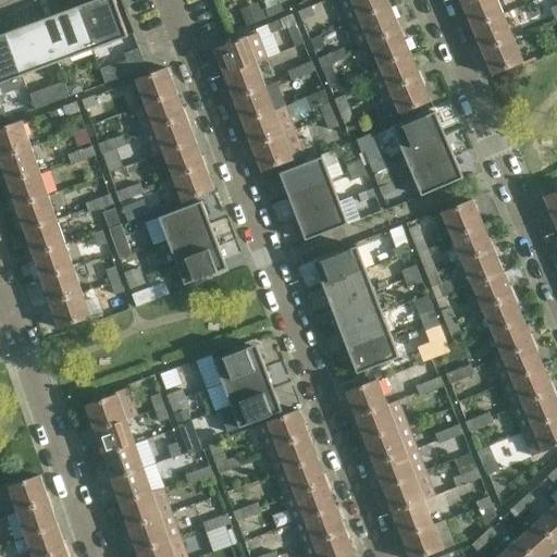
[(113,0),(95,0),(76,8),(93,50),(127,37),(113,0)]
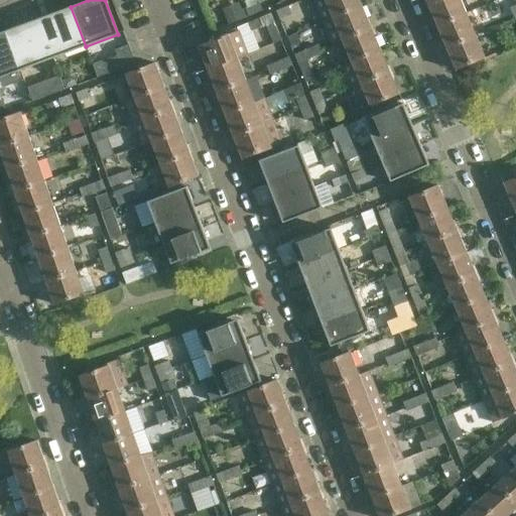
[(313,0),(324,23),(362,7),(359,0),(313,0)]
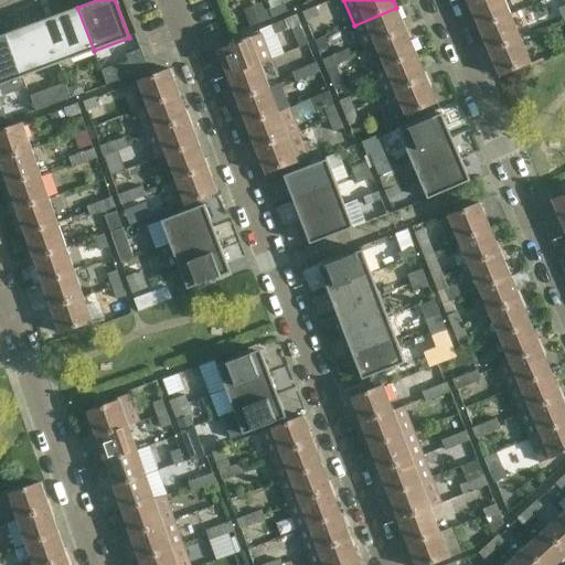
[(511,17),(503,0),(482,0),(469,6),(479,30),(505,19),(511,17)]
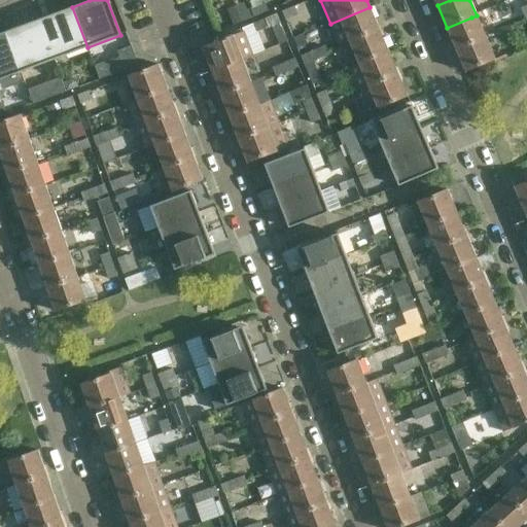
[(265,3),(250,9),(253,18),(268,11),(265,3)]
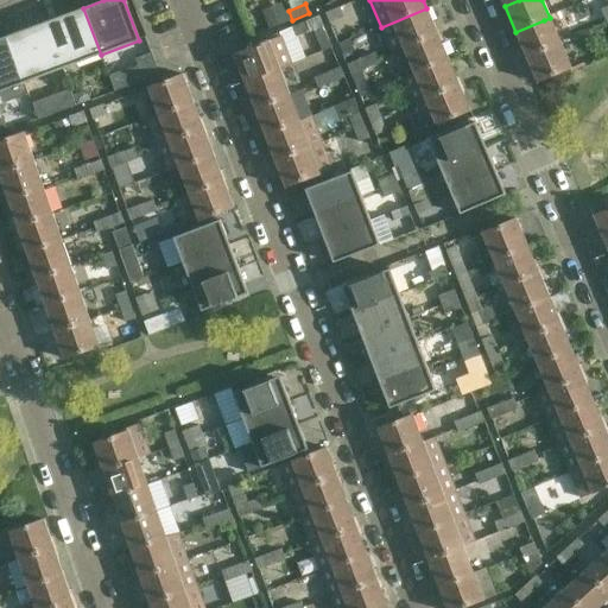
[(282,5),(264,12),(271,29),(289,21),(282,5)]
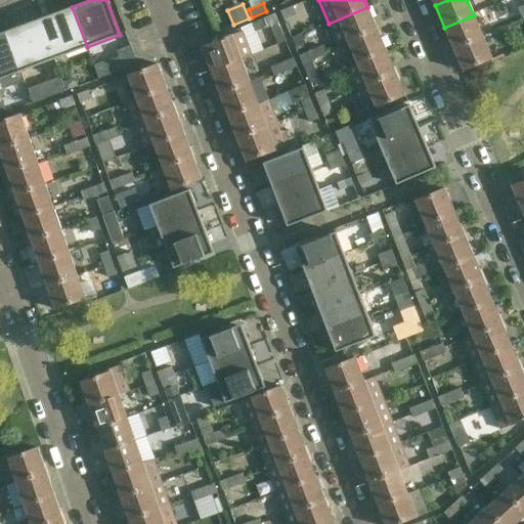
[(292,6),(279,11),(284,20),(296,15),(292,6)]
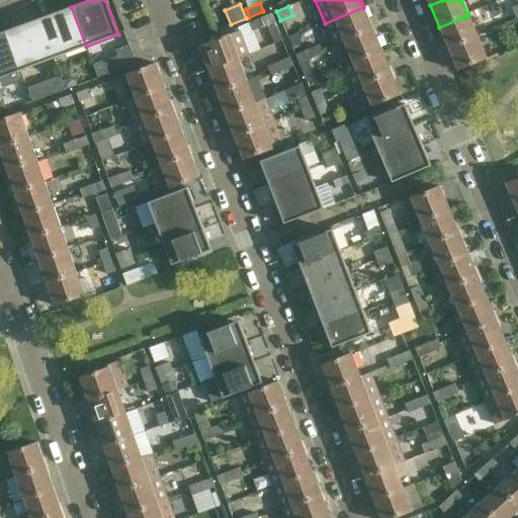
[(54,59),(86,47),(71,7),(38,19),(54,59)]
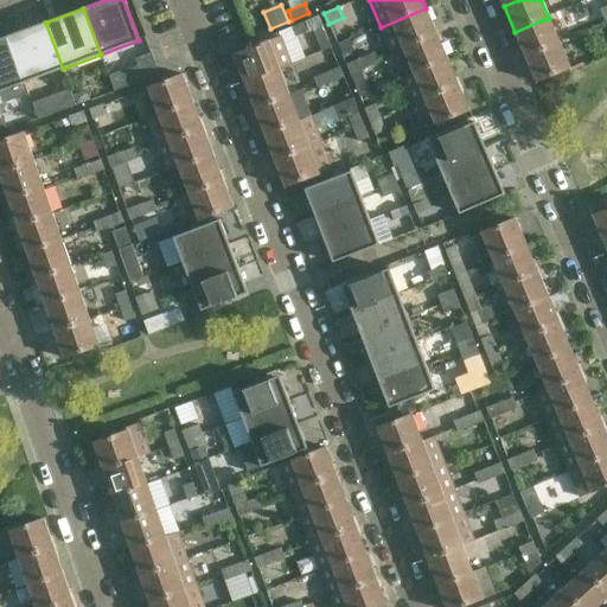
[(391,52),(403,48),(436,33),(426,8),(381,27),(391,52)]
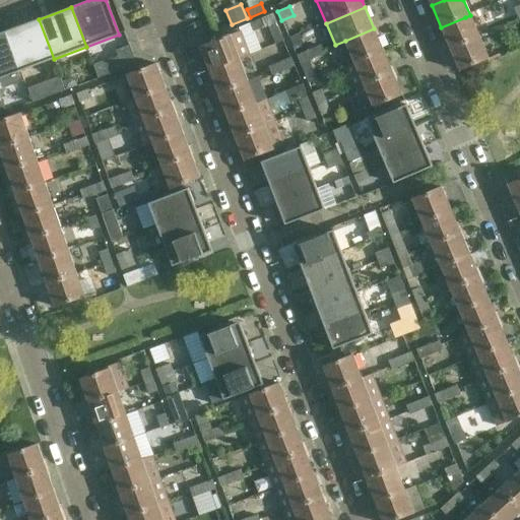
[(273,13),(248,24),(252,34),(277,23),(273,13)]
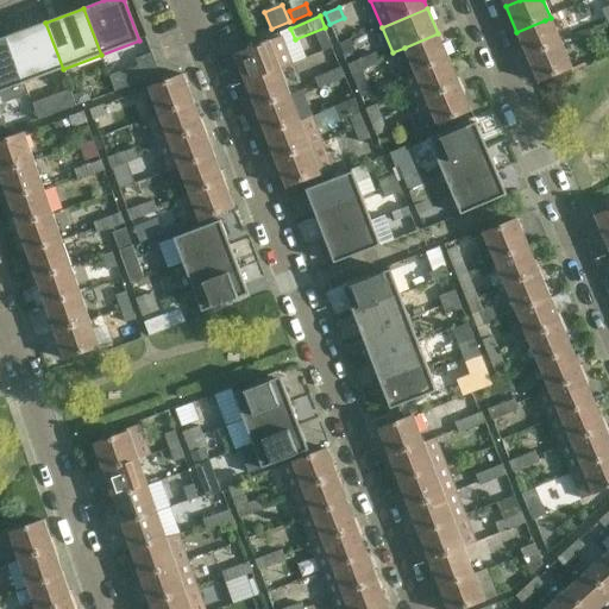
[(562,43),(551,18),(545,20),(516,32),(527,57),(562,43)]
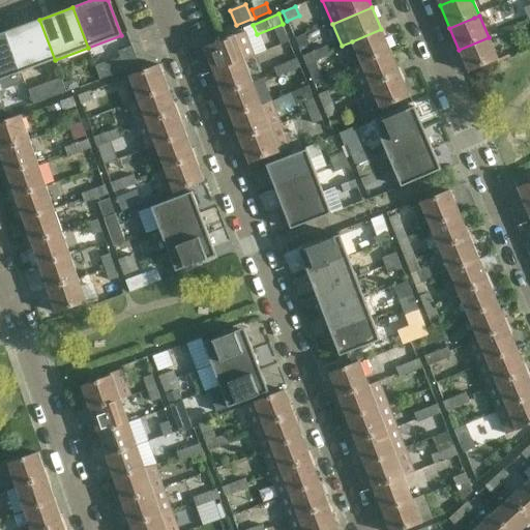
[(22,72),(55,60),(39,20),(6,31),(22,72)]
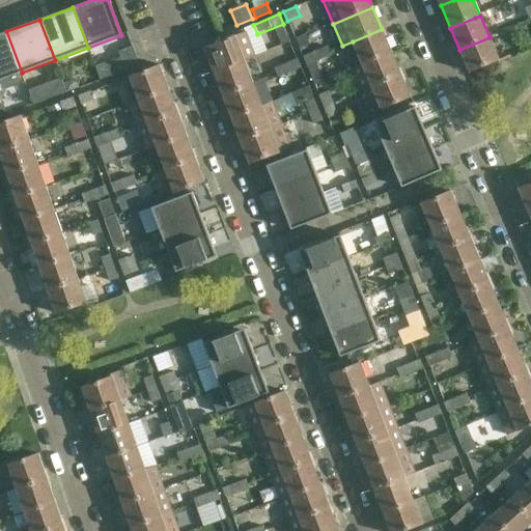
[(353,42),(362,64),(392,52),(382,29),(353,42)]
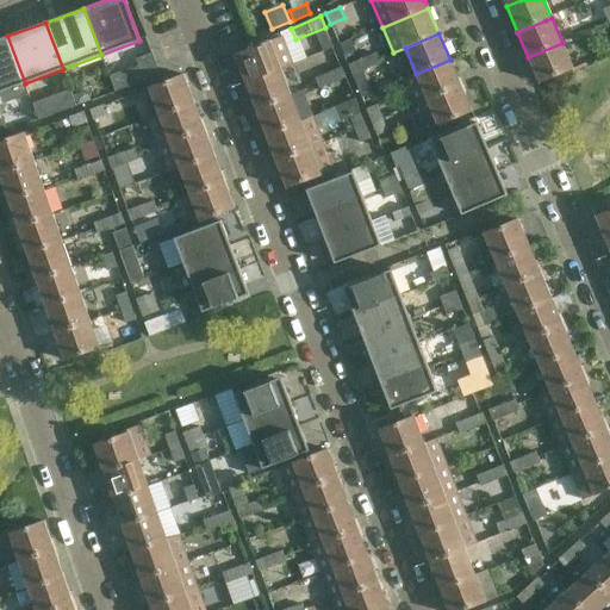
[(7,36),(0,38),(0,92),(25,83),(7,36)]
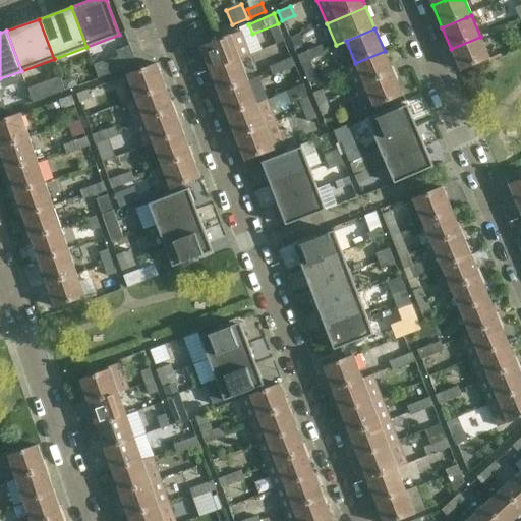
[(211,70),(239,59),(249,55),(240,31),(200,46),(211,70)]
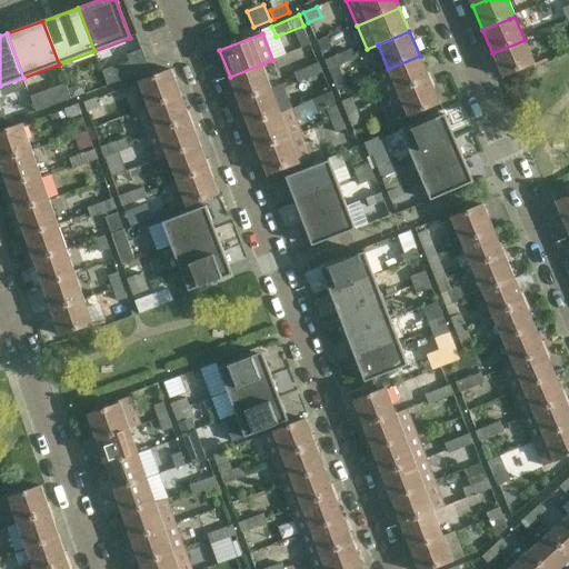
[(536,67),(525,40),(492,53),(503,78),(522,69),(522,72),(536,67)]
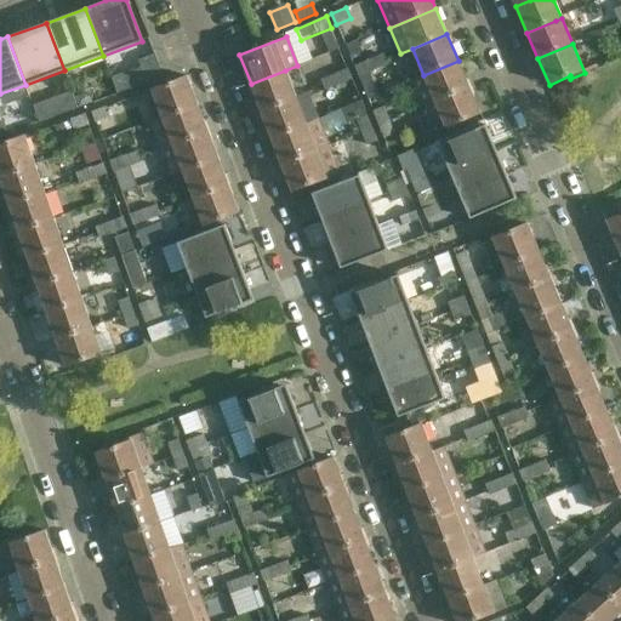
[(164,78),(154,55),(138,61),(148,84),(164,78)]
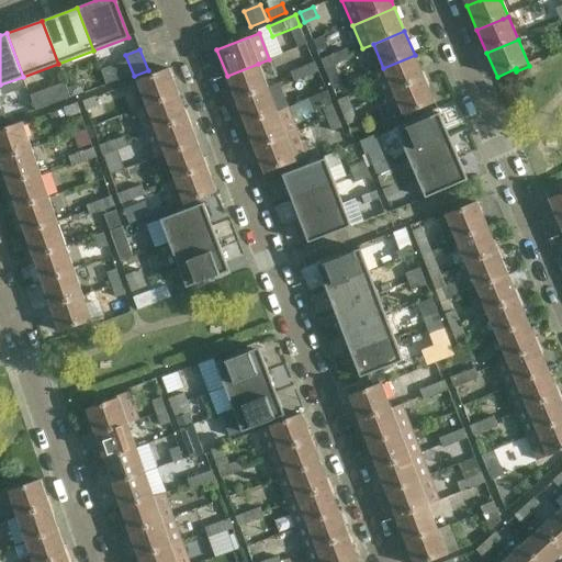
[(333,55),(336,65),(348,59),(345,49),(333,55)]
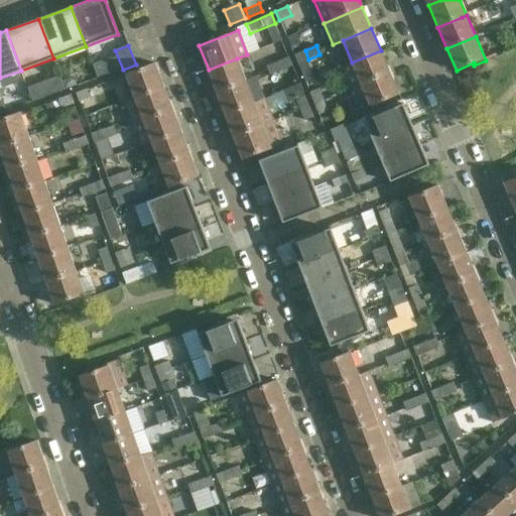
[(308,59),(305,50),(294,54),(297,63),(308,59)]
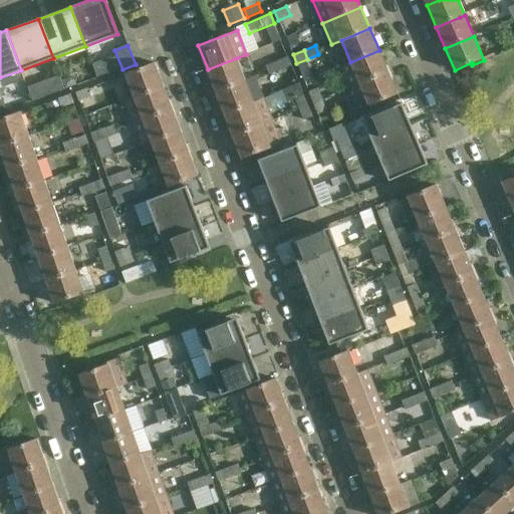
[(389,71),(379,50),(350,62),(340,66),(349,88),(359,84),(389,71)]
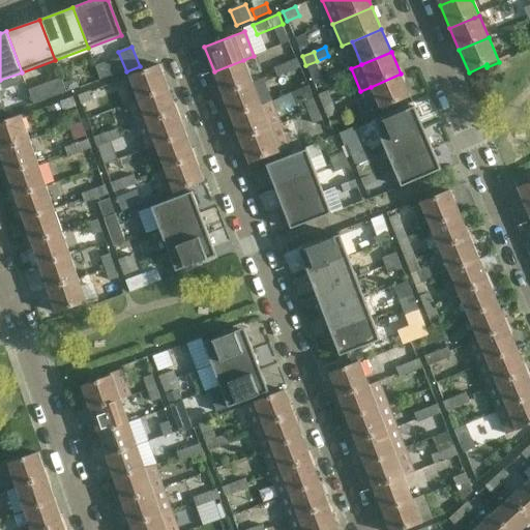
[(285,63),(289,72),(300,68),(296,59),(285,63)]
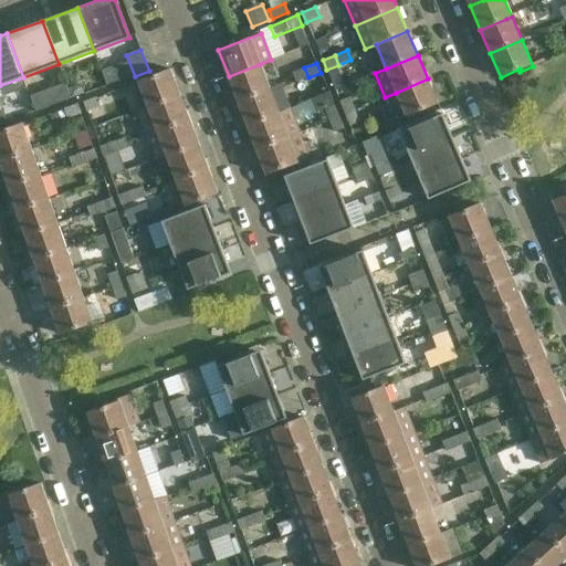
[(270,90),(260,64),(229,76),(238,102),(270,90)]
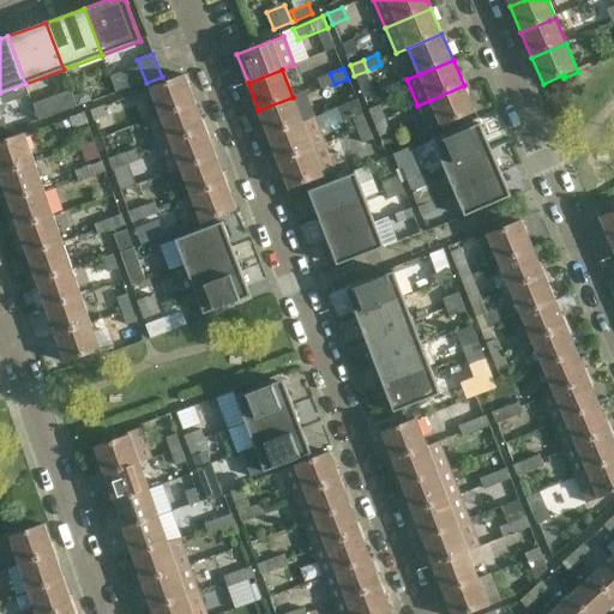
[(335,84),(330,73),(317,79),(321,90),(335,84)]
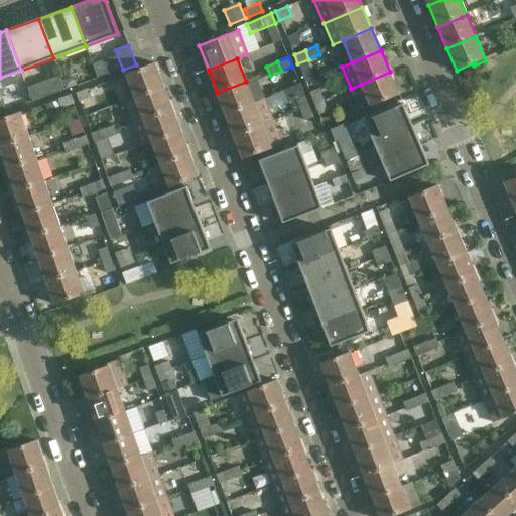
[(135,98),(164,87),(155,62),(126,75),(135,98)]
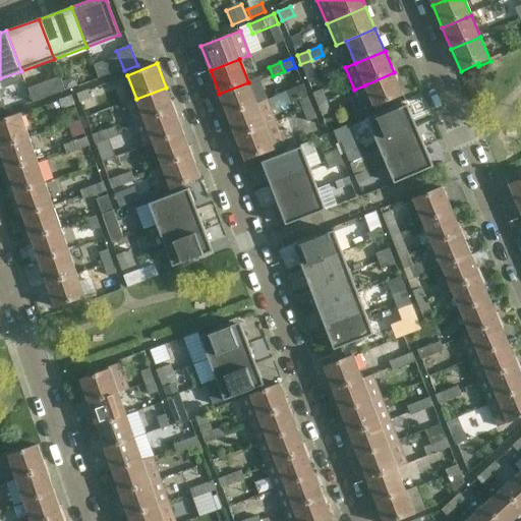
[(394,72),(364,85),(374,107),(403,95),(394,72)]
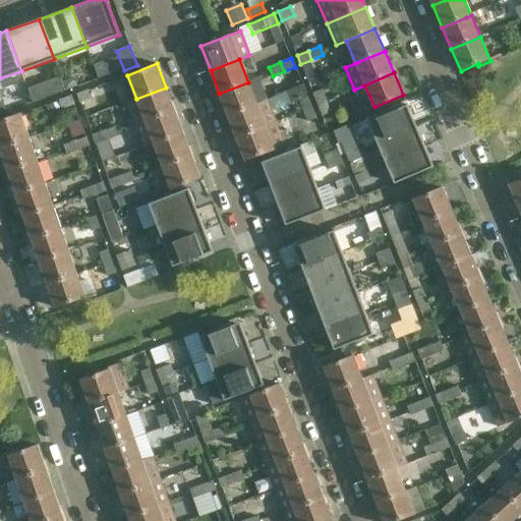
[(61,77),(46,82),(51,97),(66,92),(61,77)]
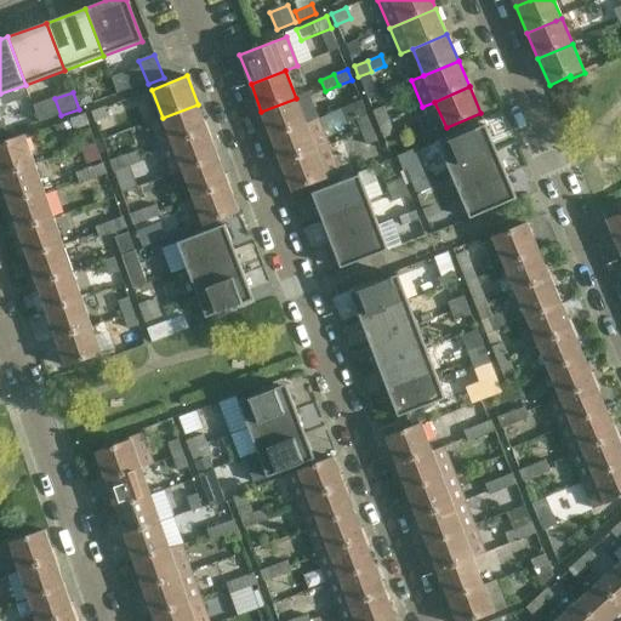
[(89,92),(75,97),(79,107),(92,103),(89,92)]
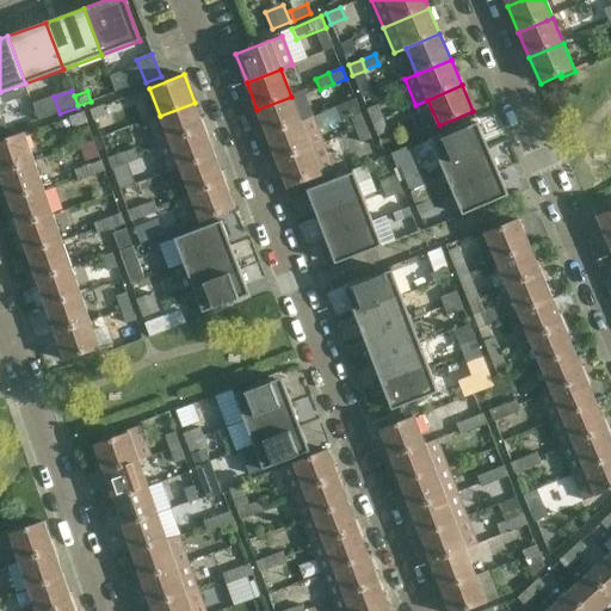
[(301,122),(291,97),(257,110),(267,135),(301,122)]
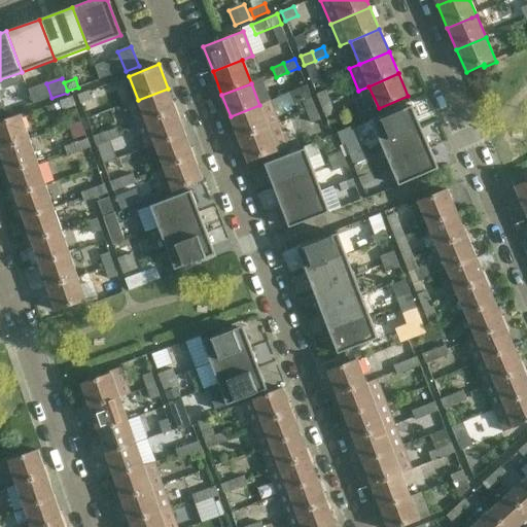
[(307,113),(316,110),(306,84),(296,89),(307,113)]
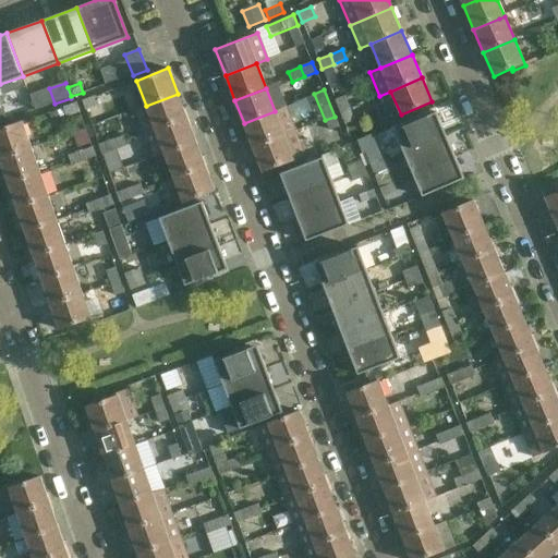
[(186,118),(178,94),(146,106),(135,109),(144,134),(186,118)]
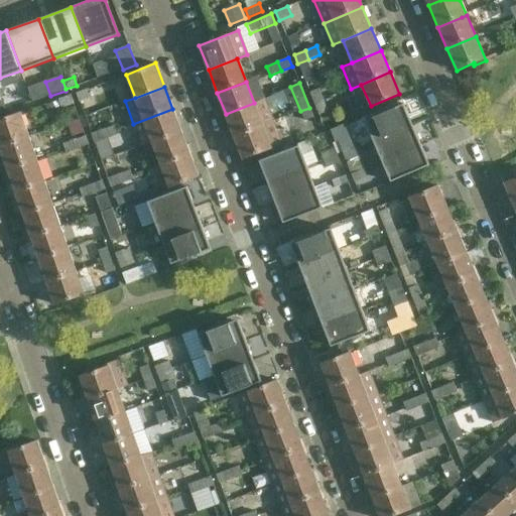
[(88,89),(76,93),(80,103),(92,99),(88,89)]
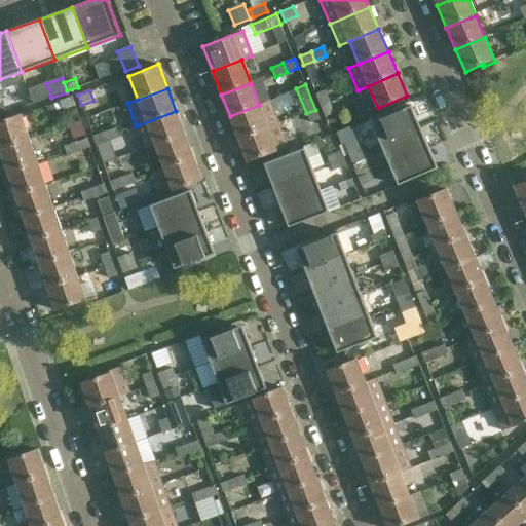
[(321,106),(330,103),(326,90),(315,95),(321,106)]
